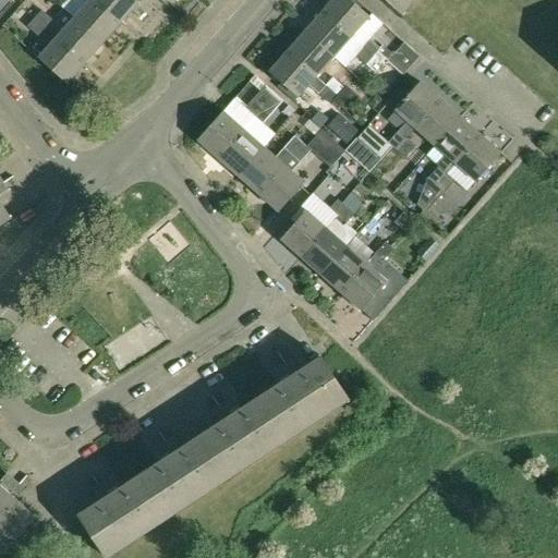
[(105,43),(122,22),(96,0),(91,0),(76,17),(105,43)]
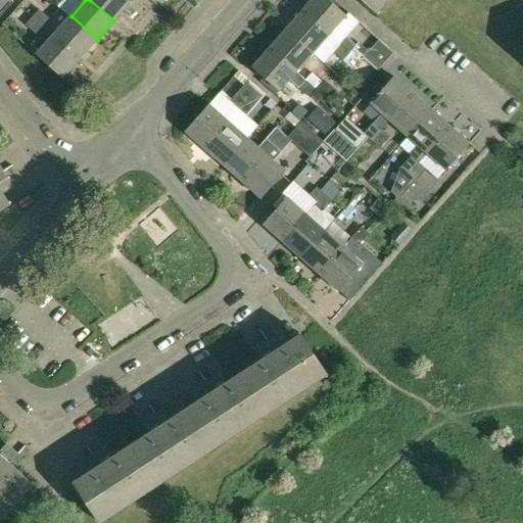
[(129,0),(90,0),(114,20),(131,1),(129,0)]
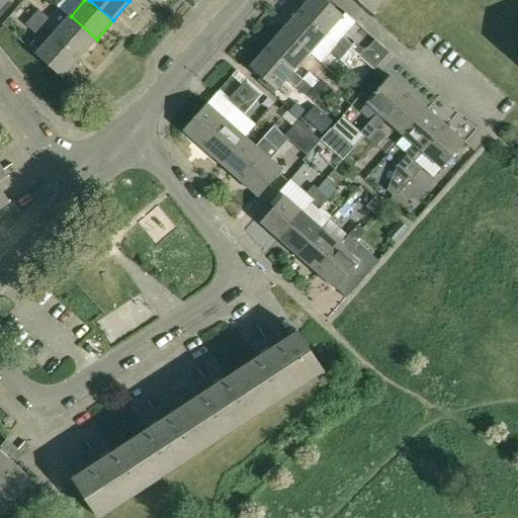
[(309,0),(299,10),(326,33),(343,14),(326,0),(309,0)]
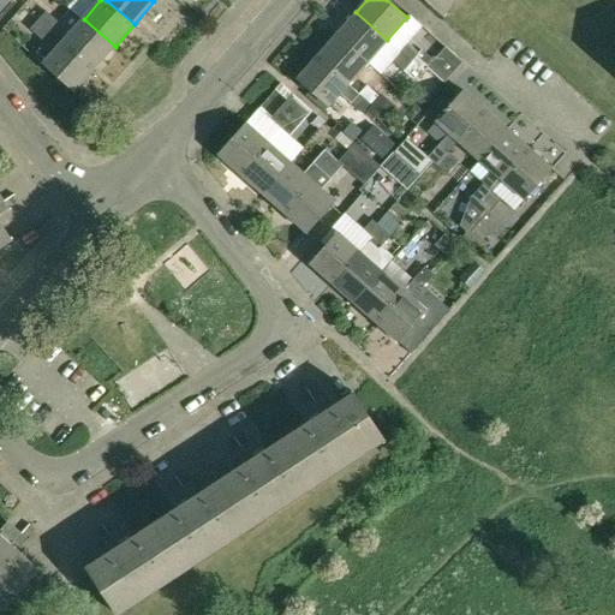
[(457,0),(429,0),(445,15),(457,0)]
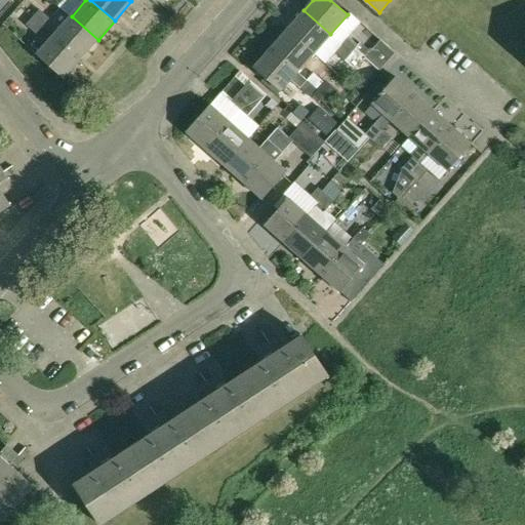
[(40,10),(34,17),(46,28),(52,21),(40,10)]
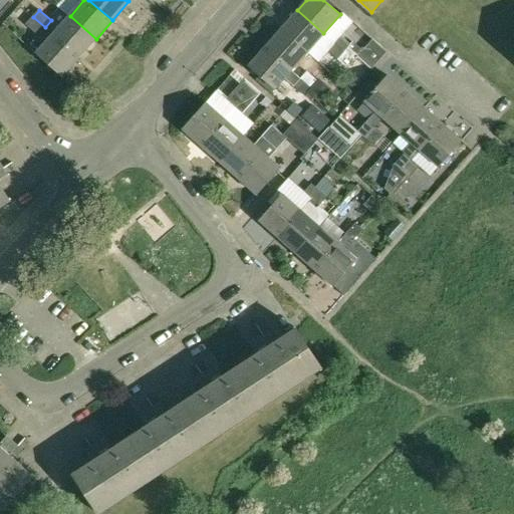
[(307,51),(323,33),(297,10),(281,28),(307,51)]
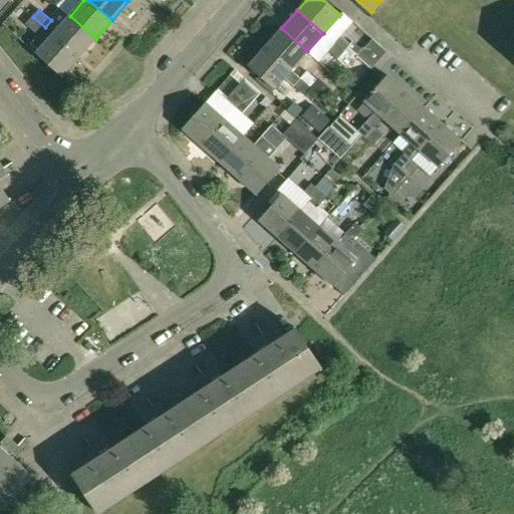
[(53,35),(79,57),(96,39),(70,16),(53,35)]
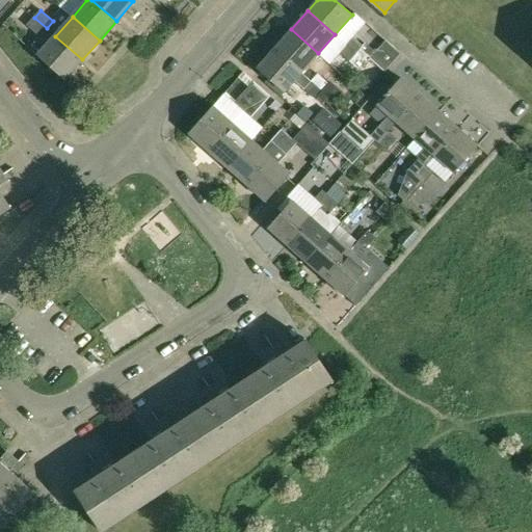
[(40,35),(47,28),(34,18),(28,25),(40,35)]
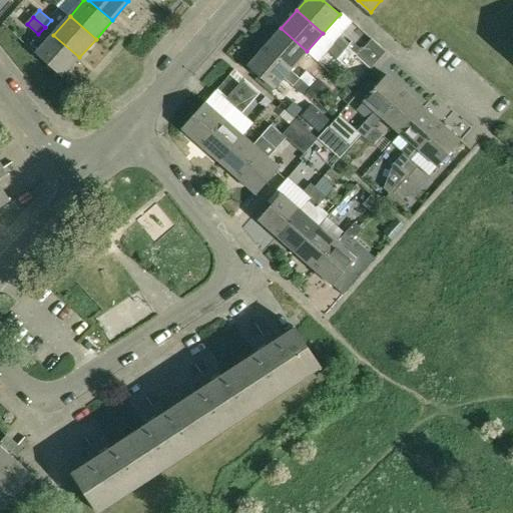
[(291,69),(307,51),(281,28),(265,46),(291,69)]
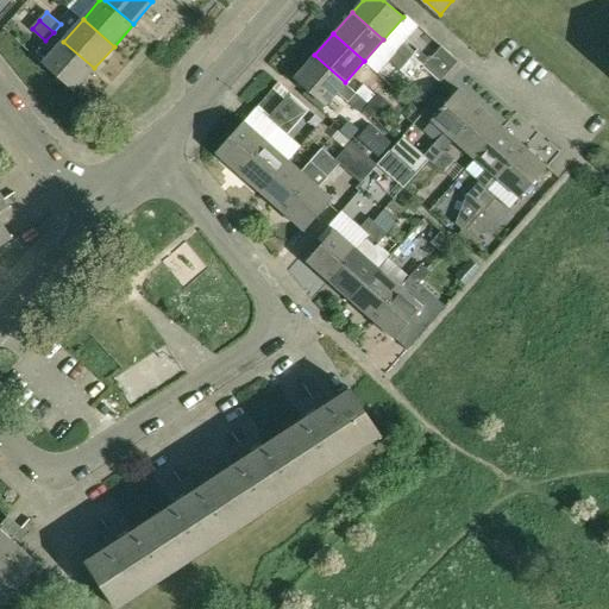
[(401,41),(393,49),(407,61),(414,52),(401,41)]
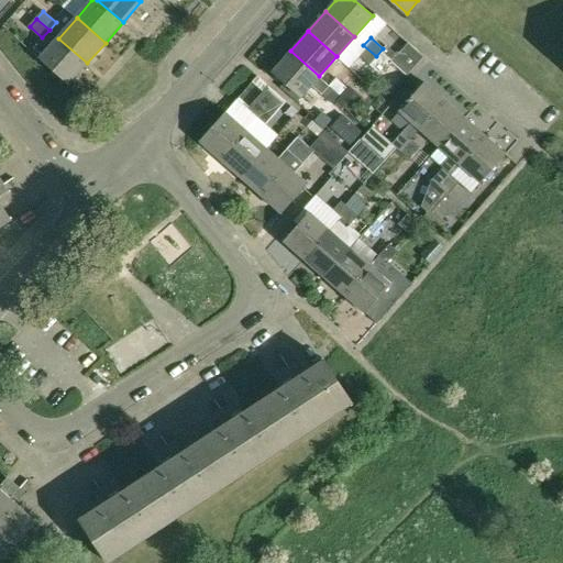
[(69,84),(87,63),(58,39),(41,59),(69,84)]
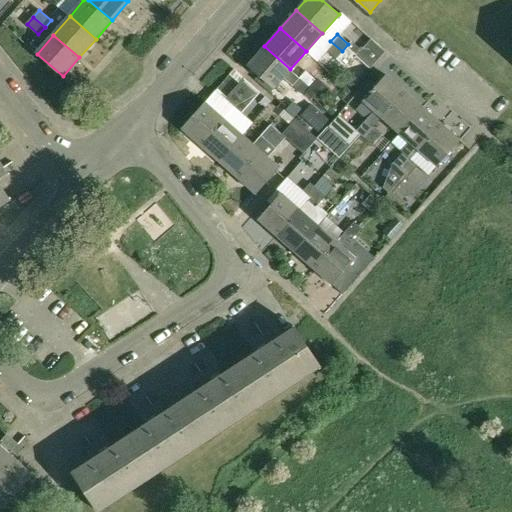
[(385,51),(370,37),(361,48),(364,51),(357,59),(369,69),(385,51)]
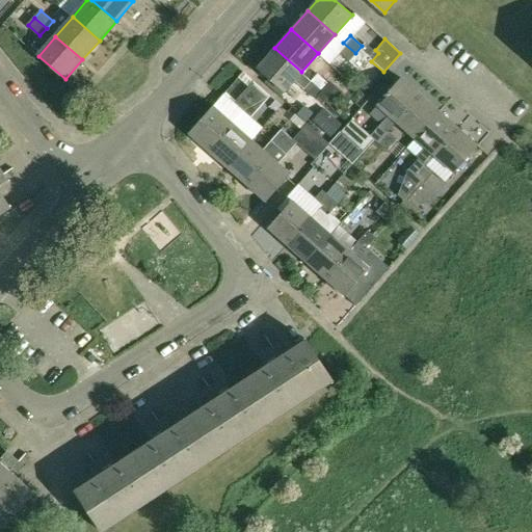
[(348,61),(355,53),(343,43),(337,50),(348,61)]
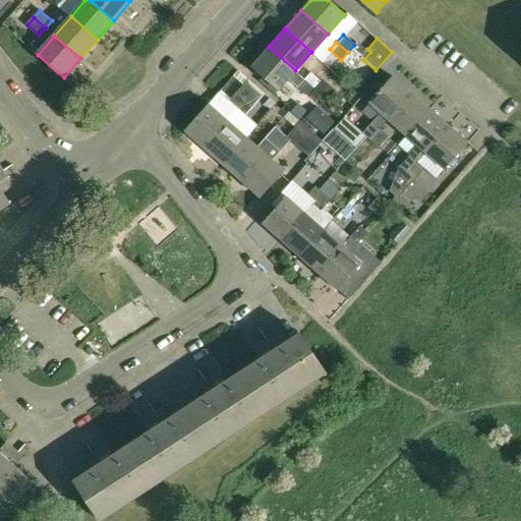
[(303,77),(295,70),(269,47),(251,66),(263,75),(278,90),(288,78),(309,96),(315,89),(303,77)]
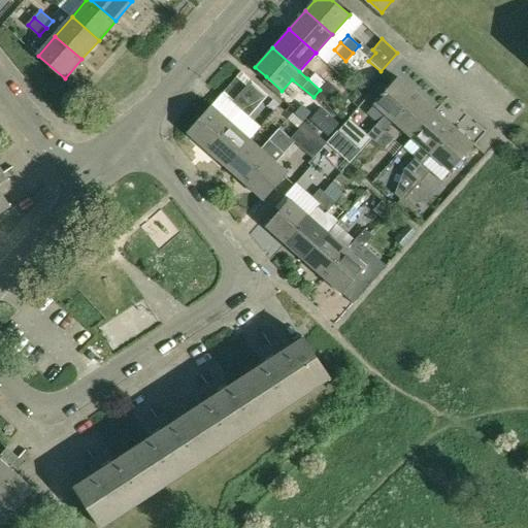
[(357,50),(347,61),(354,68),(364,57),(357,50)]
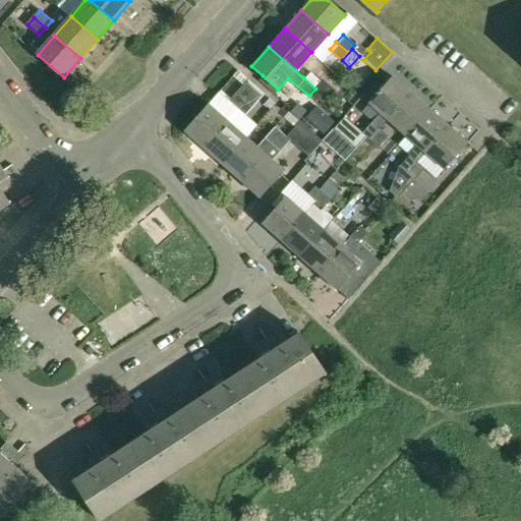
[(309,71),(303,77),(315,89),(322,82),(309,71)]
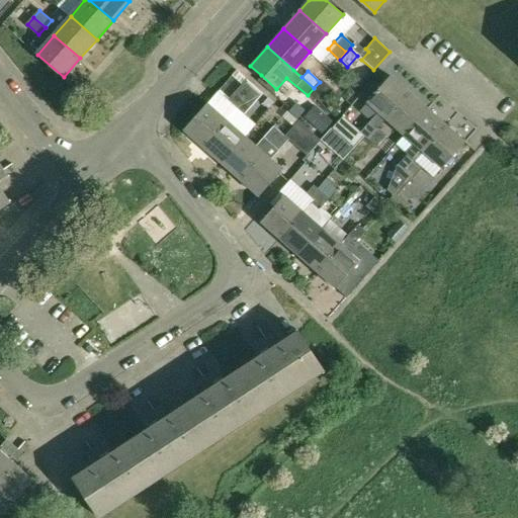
[(261,75),(258,79),(273,93),(276,89),(261,75)]
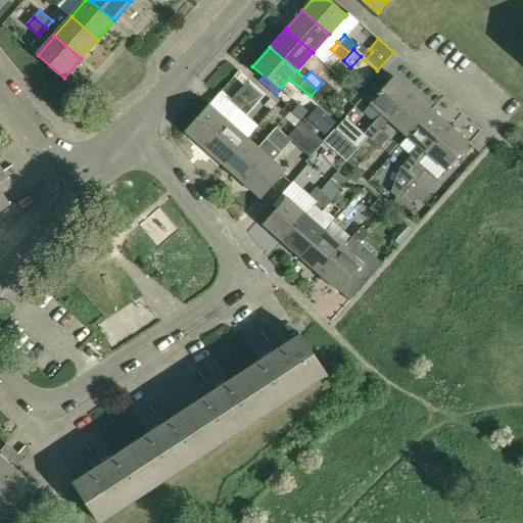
[(370,103),(388,120),(413,93),(393,76),(386,85),(379,79),(363,97),(370,103)]
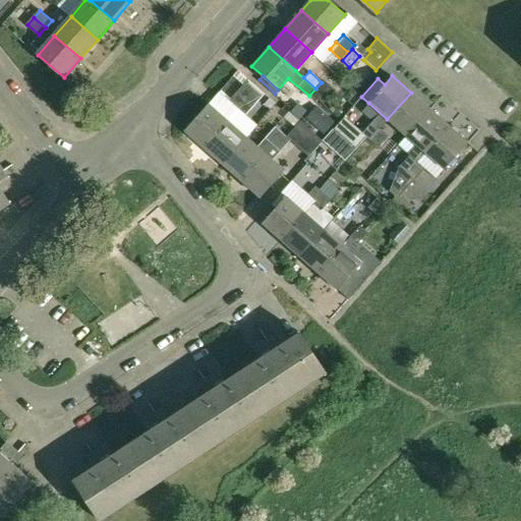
[(429,109),(411,93),(387,119),(405,135),(429,109)]
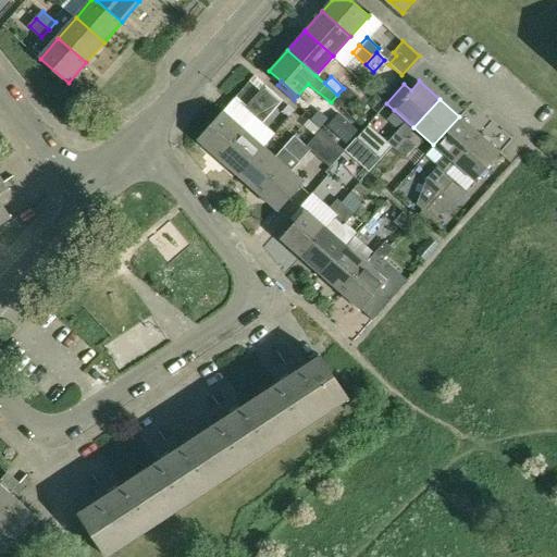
[(243,128),(222,111),(197,139),(218,158),(243,128)]
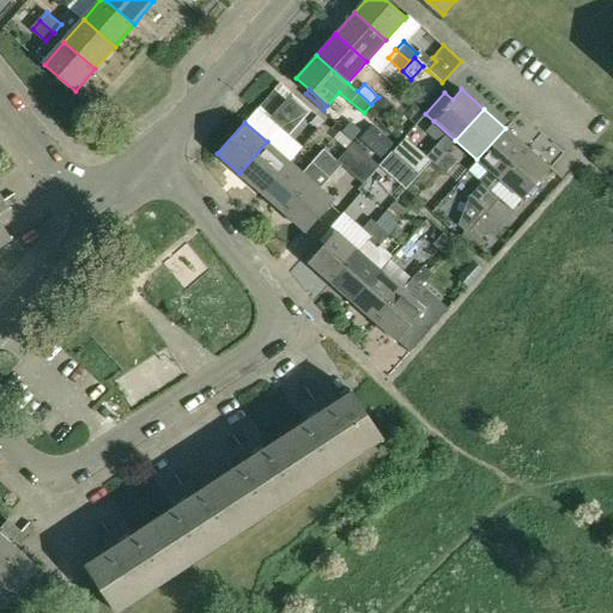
[(351,122),(341,132),(352,141),(360,132),(351,122)]
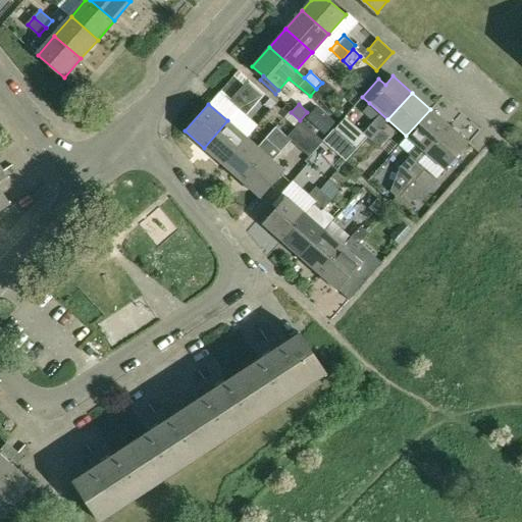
[(306,118),(324,136),(335,122),(317,106),(306,118)]
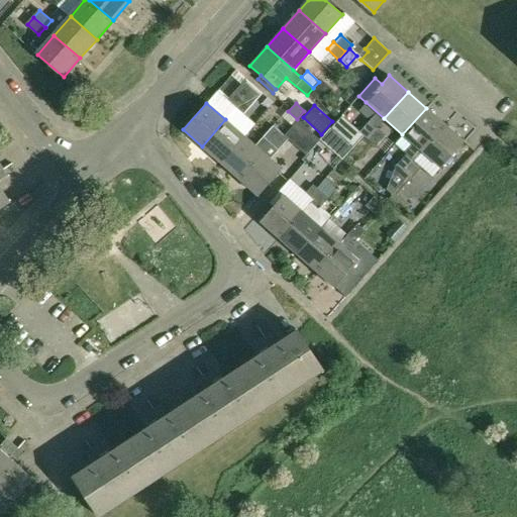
[(421,151),(444,125),(426,108),(402,134),(413,144),(406,152),(395,165),(385,189),(392,195),(408,176),(405,173),(414,162),(413,161),(421,151)]
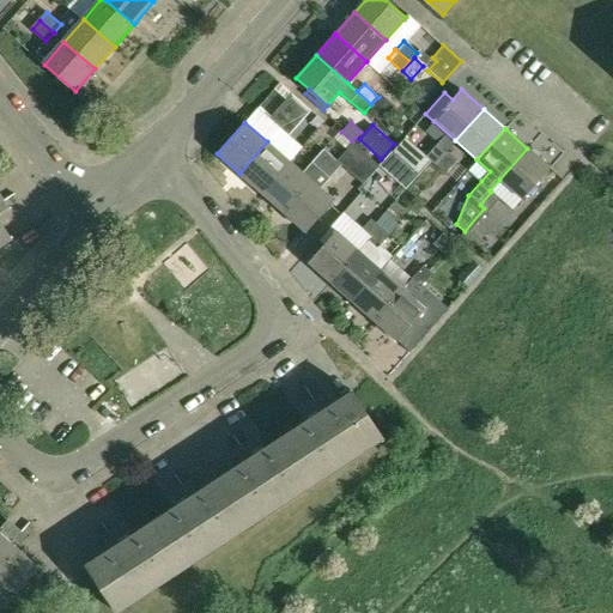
[(290,162),(267,141),(240,174),(261,193),(290,162)]
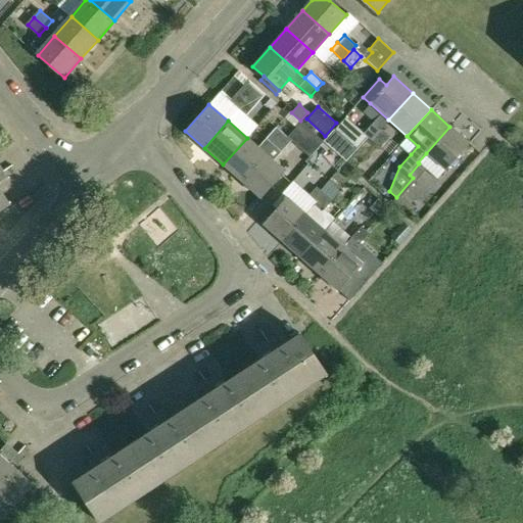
[(287,137),(291,140),(296,145),(310,130),(300,122),(287,137)]
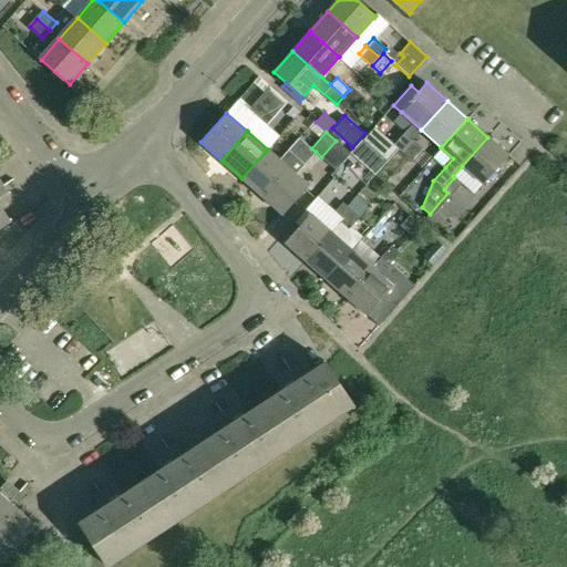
[(403,154),(414,142),(406,134),(395,146),(403,154)]
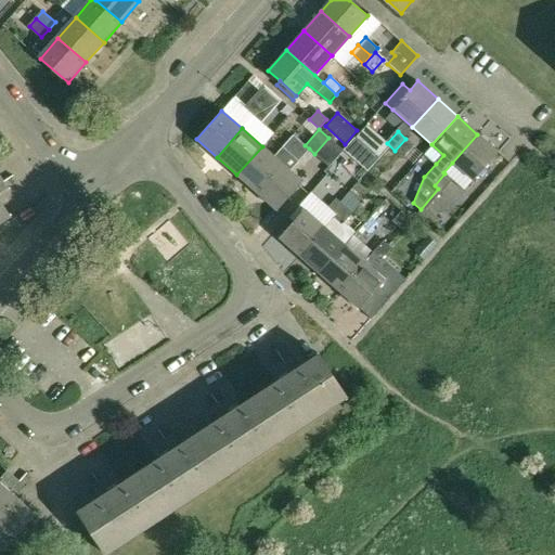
[(498,153),(477,134),(452,163),(443,172),(444,173),(435,185),(438,189),(442,193),(453,181),(452,180),(460,170),(473,181),(498,153)]
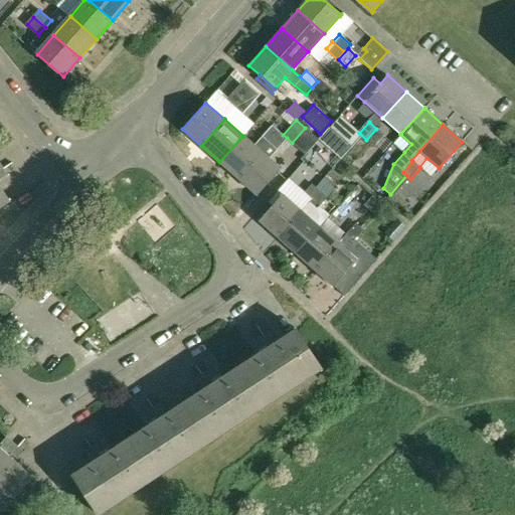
[(263,136),(270,143),(280,132),(273,126),(263,136)]
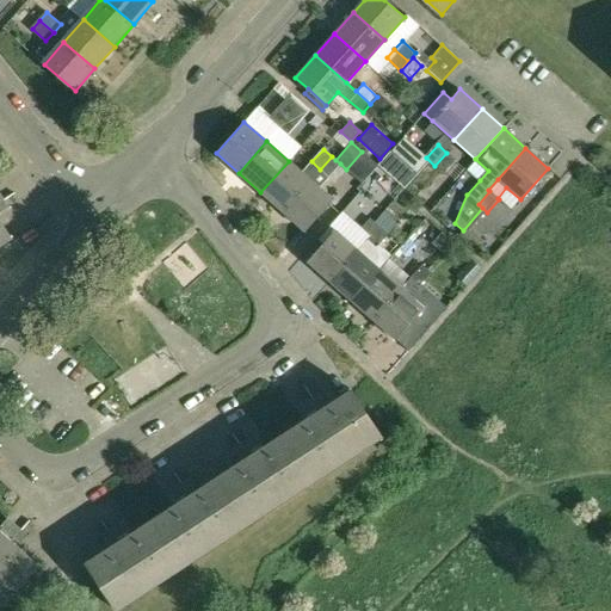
[(390,153),(378,167),(403,190),(417,176),(413,172),(390,153)]
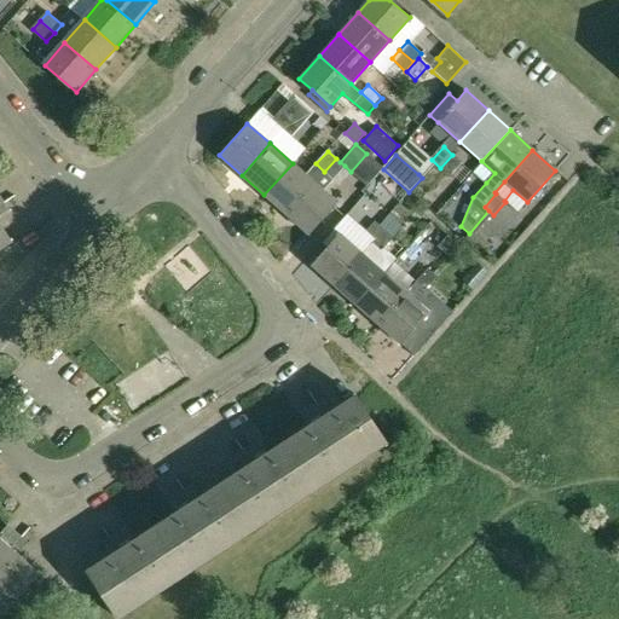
[(461,162),(452,155),(440,168),(449,175),(461,162)]
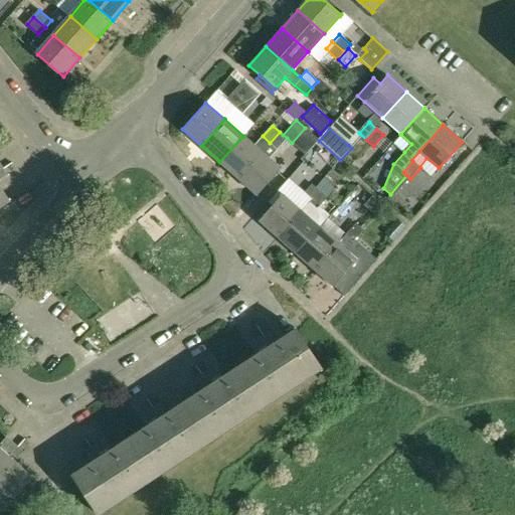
[(280,132),(270,143),(277,149),(287,138),(283,135),(280,132)]
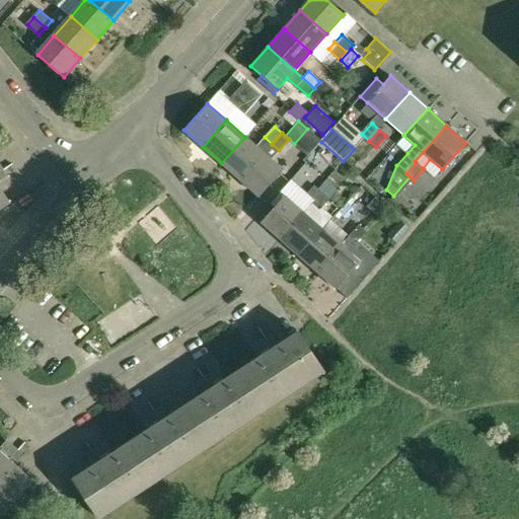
[(221,163),(240,179),(264,153),(245,137),(221,163)]
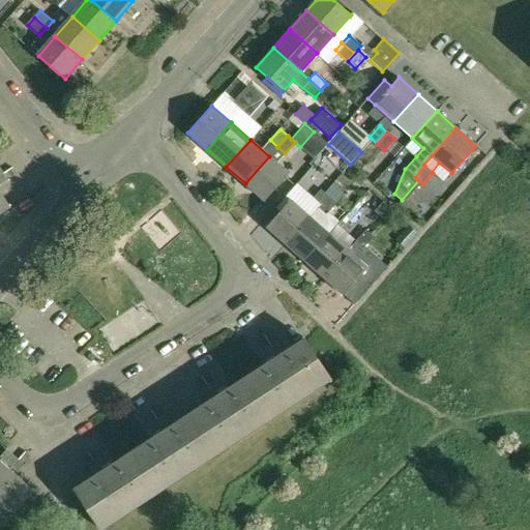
[(289,174),(269,156),(245,183),(264,201),(289,174)]
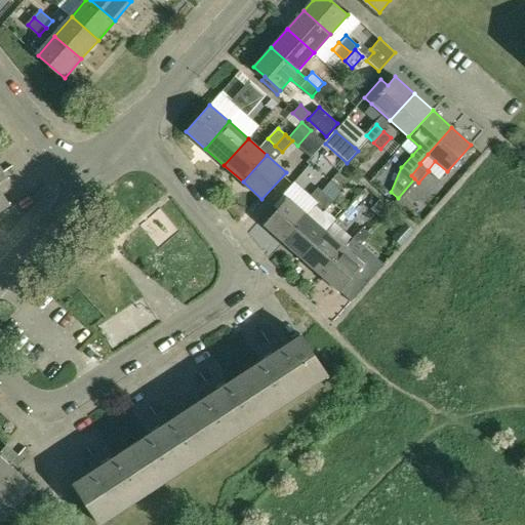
[(329,184),(322,191),(318,188),(308,199),(316,205),(332,187),(329,184)]
